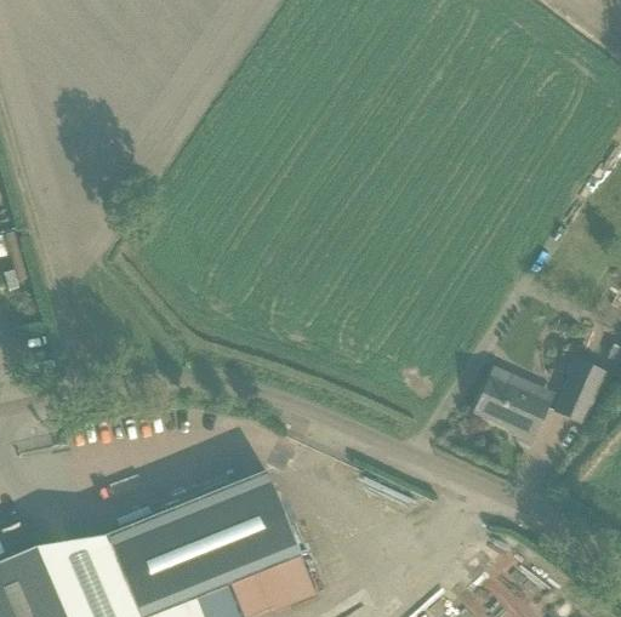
[(11,239),(18,261),(29,257),(22,235),(11,239)]
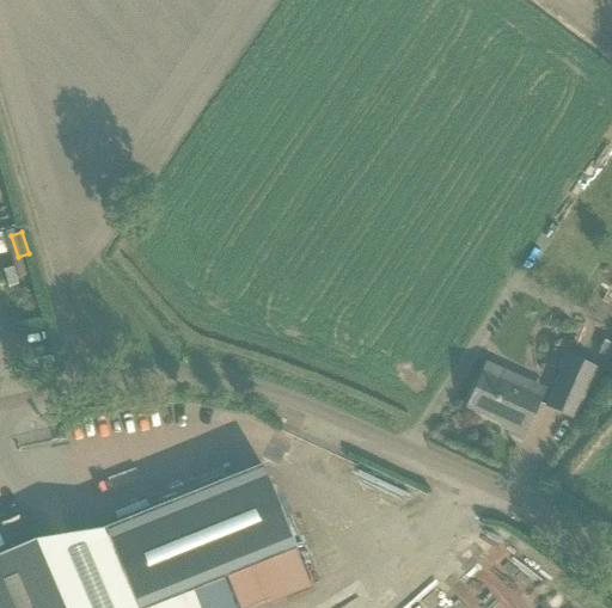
[(11,270),(17,289),(35,284),(29,264),(11,270)]
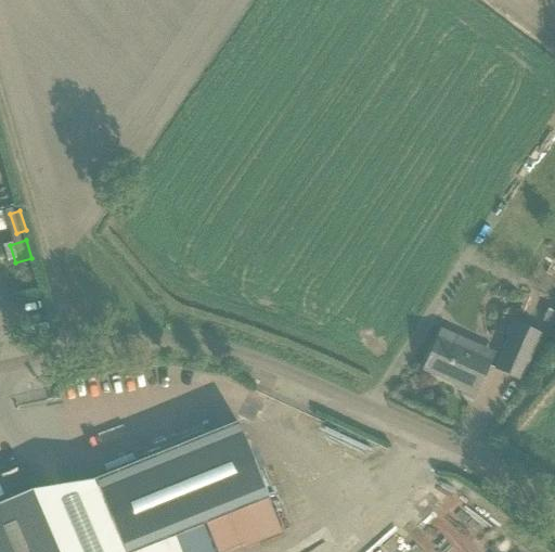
[(554,308),(547,306),(542,318),(554,323),(554,321),(554,308)]
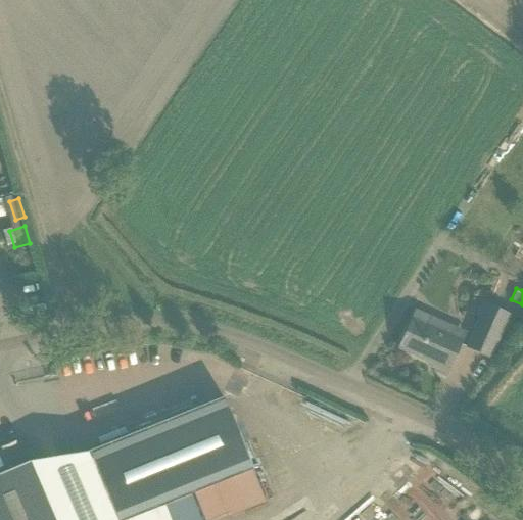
[(510,313),(485,302),(467,344),(490,356),(510,313)]
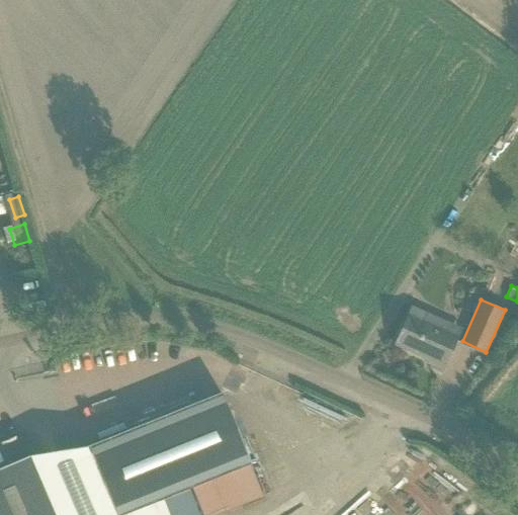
[(431,358),(429,361),(443,368),(458,335),(425,321),(429,313),(411,305),(394,343),(425,356),(426,355),(431,358)]
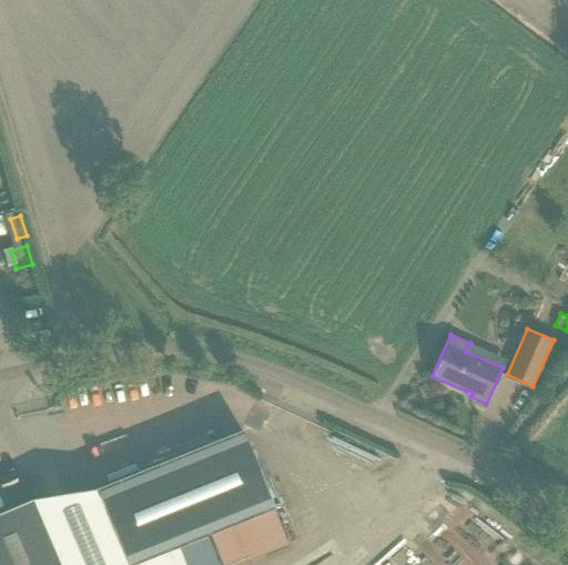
[(511,381),(500,412),(524,421),(535,390),(511,381)]
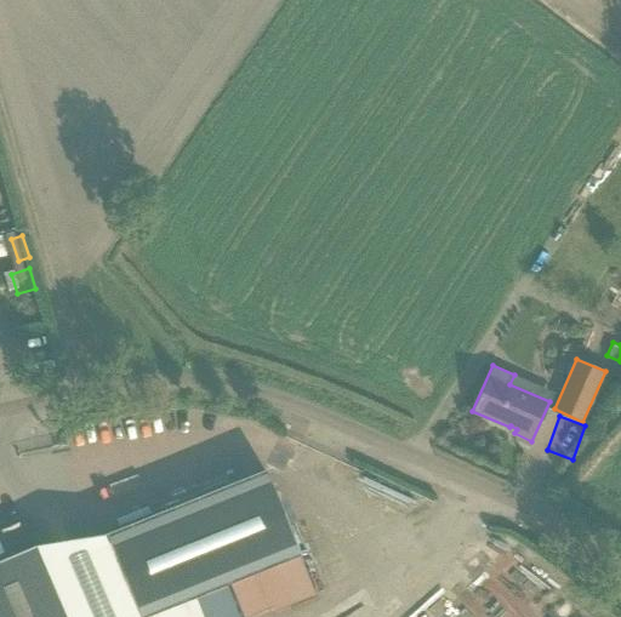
[(106,533),(115,555),(140,616),(250,616),(314,592),(265,469),(106,533)]
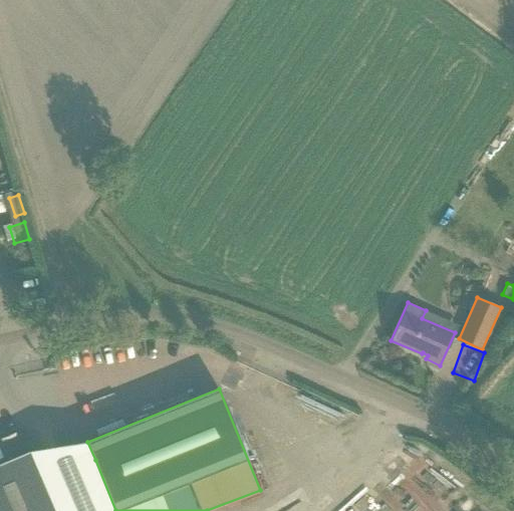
[(0,510),(55,510),(28,449),(21,430),(0,439),(0,510)]
